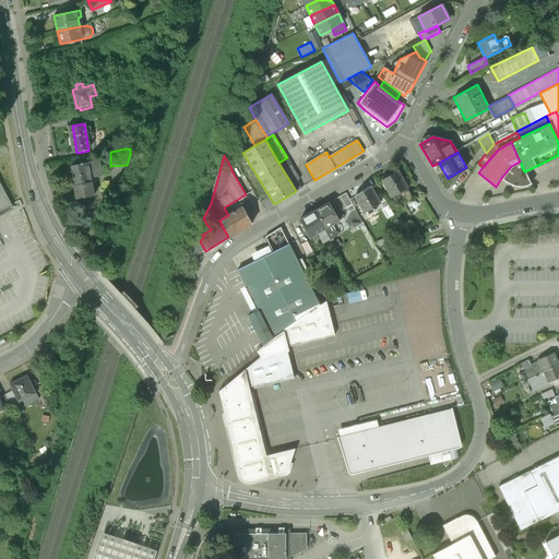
[(287,157),(278,163),(292,183),(297,180),(300,179),(287,157)]
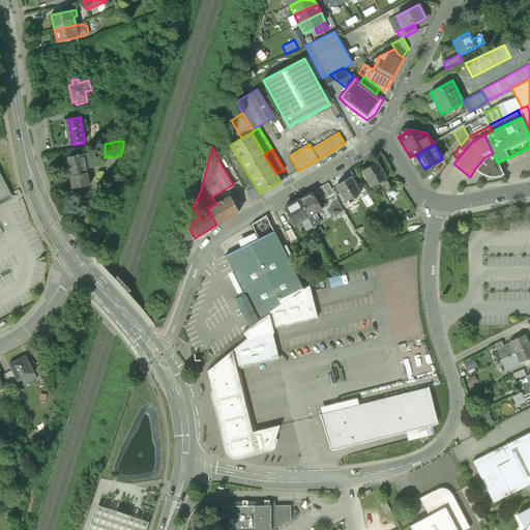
[(94,152),(68,157),(71,174),(70,175),(72,187),(90,184),(86,163),(95,160),(94,152)]
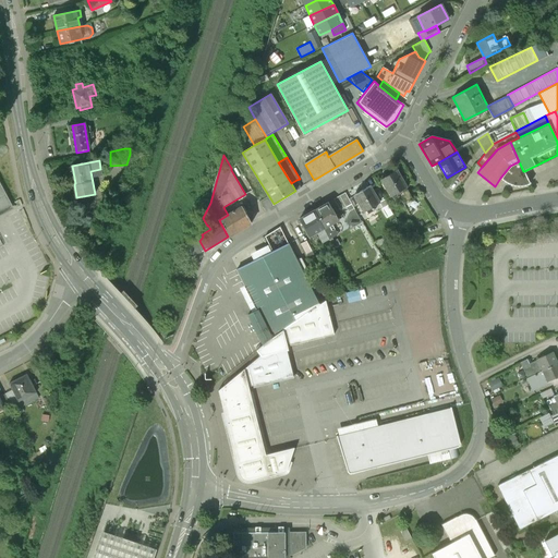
[(519,161),(510,166),(500,178),(504,181),(507,183),(509,184),(511,185),(516,186),(520,186),(523,186),(526,185),(530,183),(524,171),(523,171),(519,161)]
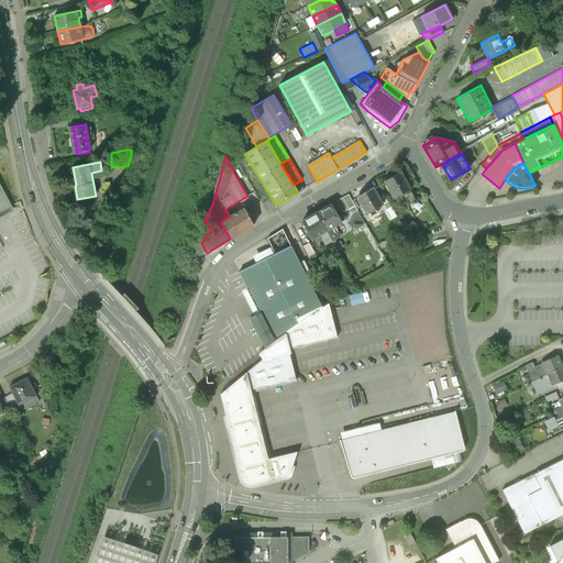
[(400,173),(384,181),(394,198),(395,197),(400,206),(406,202),(408,207),(417,201),(400,173)]
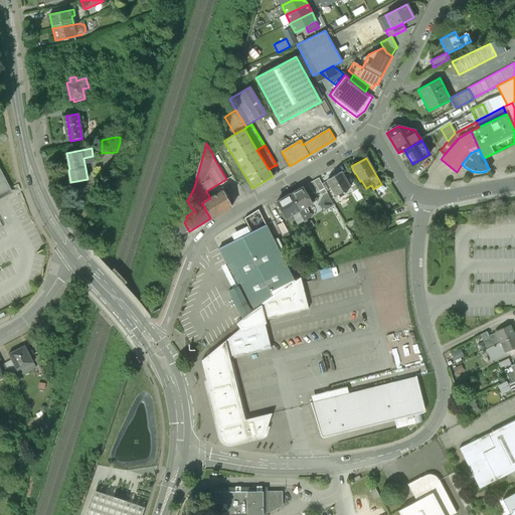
[(274,166),(269,169),(273,176),(278,173),(274,166)]
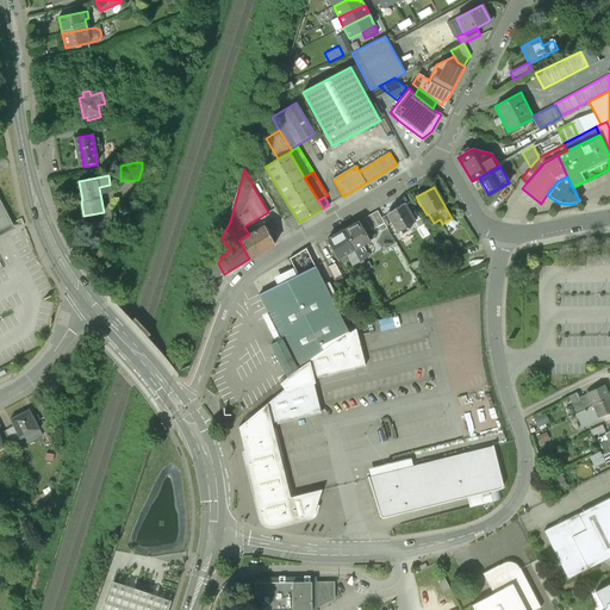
[(0,236),(16,228),(0,199),(0,236)]
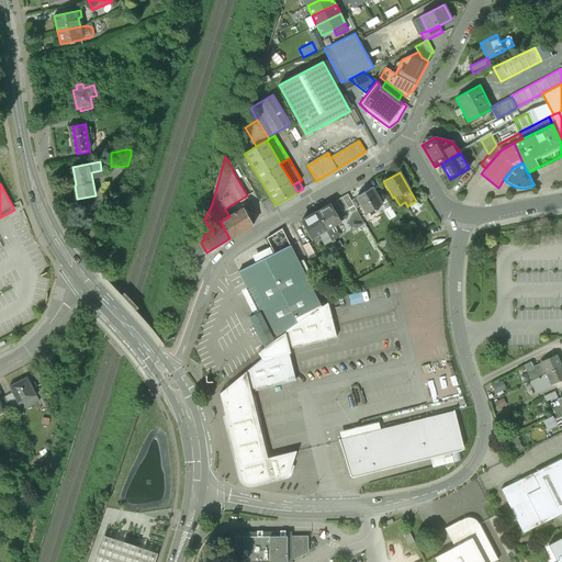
[(372,188),(357,197),(367,213),(369,212),(370,215),(377,211),(375,209),(382,204),(375,193),(372,188)]
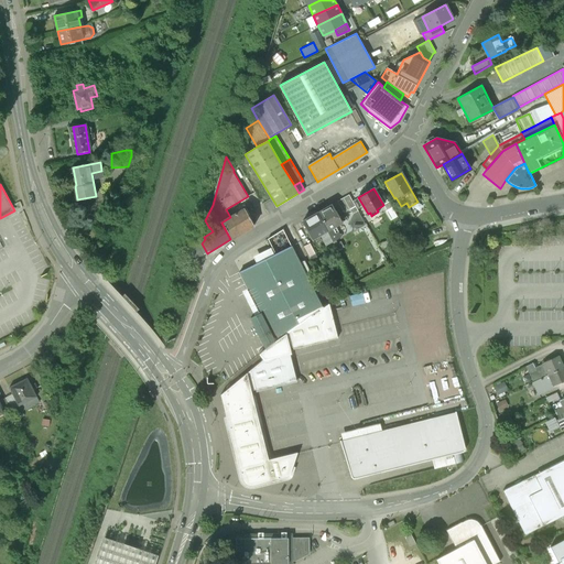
[(392,207),(382,190),(377,194),(383,205),(387,210),(392,207)]
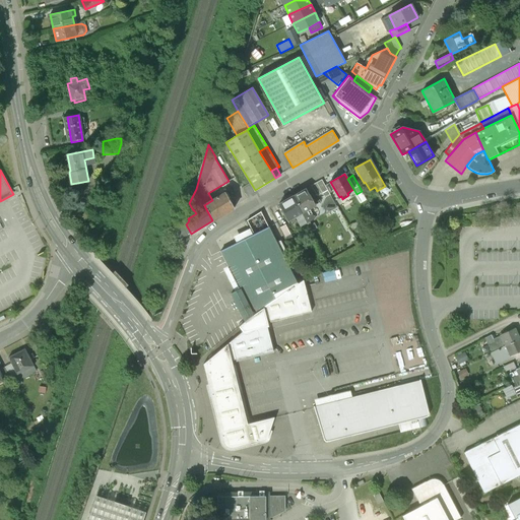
[(330,195),(322,180),(311,186),(317,196),(322,193),(325,198),(330,195)]
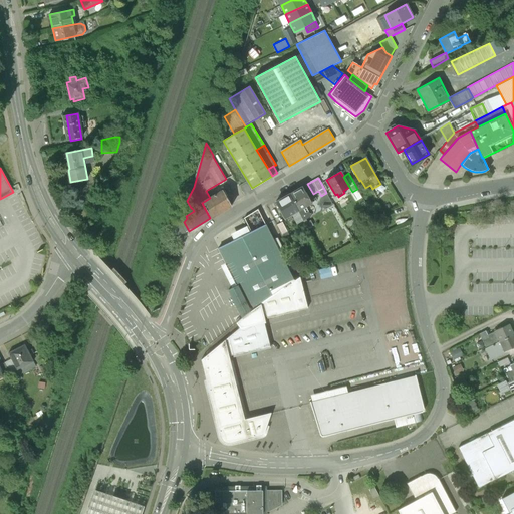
[(302,187),(290,194),(303,220),(311,216),(308,211),(305,212),(302,207),(311,202),(302,187)]
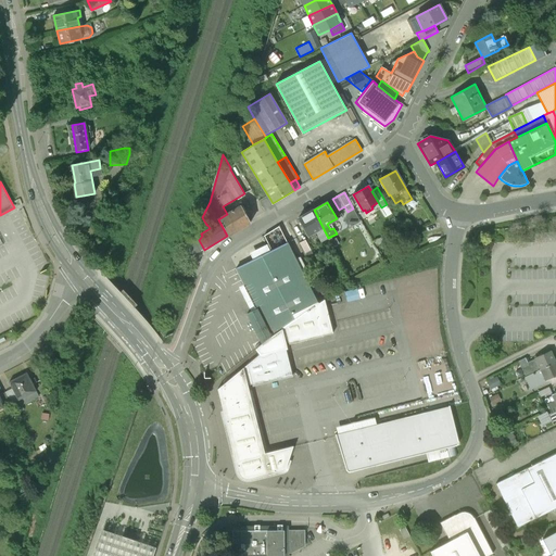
[(251,223),(241,205),(227,214),(218,219),(227,236),(251,223)]
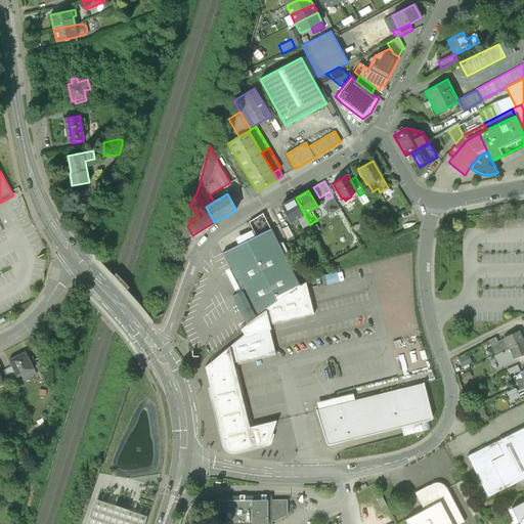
[(296,198),(281,206),(291,222),(299,217),(305,227),(309,224),(296,198)]
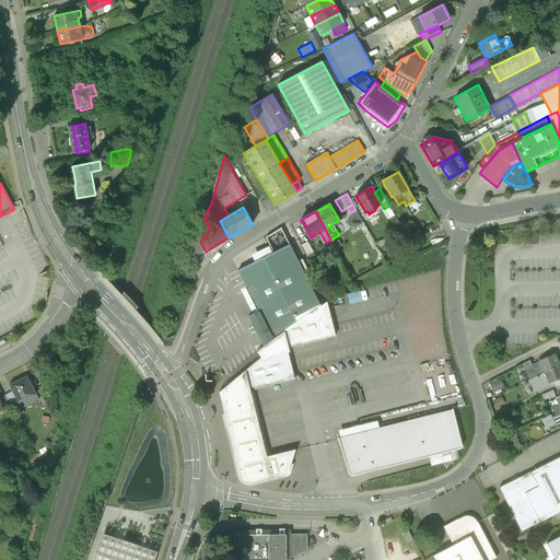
[(281,228),(266,237),(273,253),(289,244),(289,245),(290,245),(281,229),(281,228)]
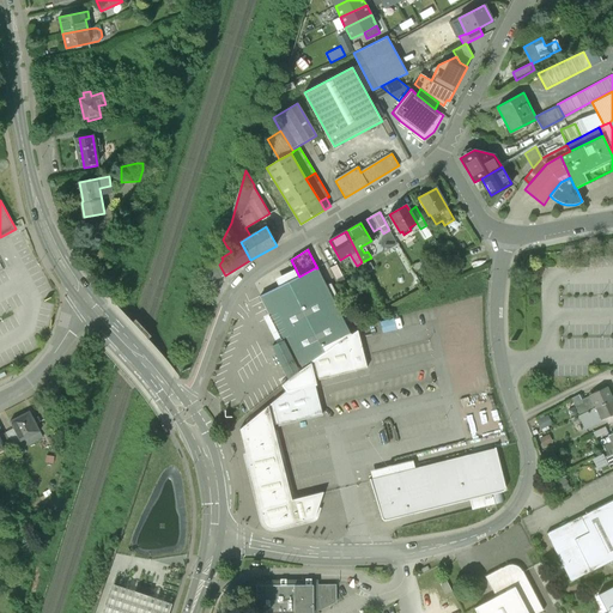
[(337,265),(331,267),(337,280),(344,277),(337,265)]
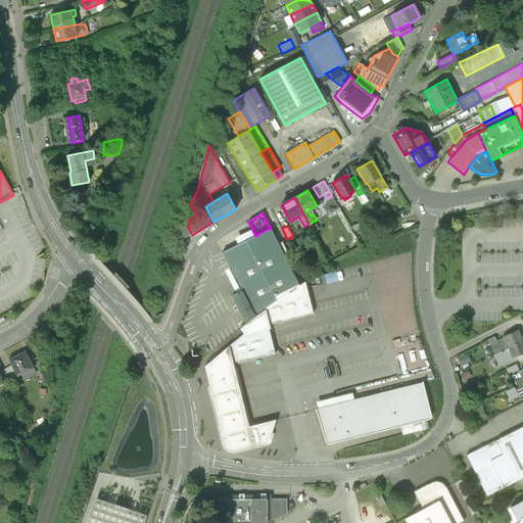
[(241,290),(255,317),(299,286),(288,264),(292,262),(282,242),(278,244),(271,229),(270,229),(270,228),(255,236),(247,239),(232,247),(222,252),(226,259),(241,290)]
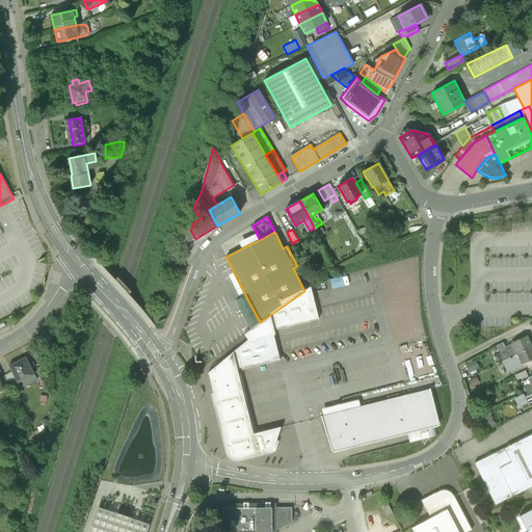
[(311,286),(260,322),(250,329),(245,334),(249,338),(233,351),(237,368),(280,360),(272,328),(276,327),(276,329),(318,319),(311,286)]
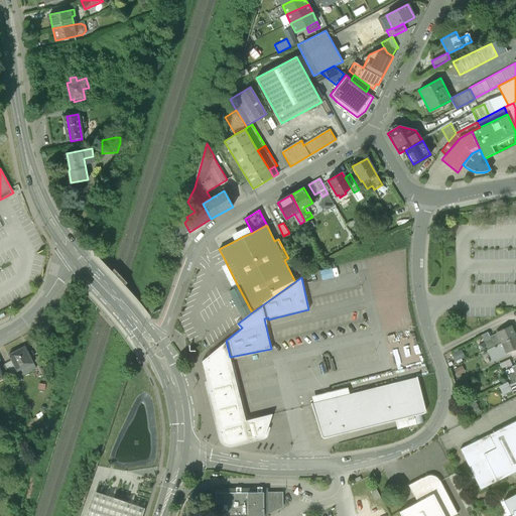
[(252,312),(238,286),(234,289),(229,291),(232,295),(243,319),(252,312)]
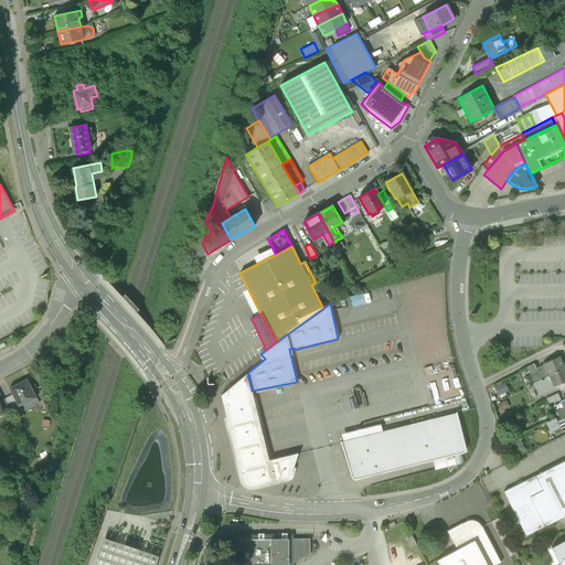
[(558,358),(534,369),(536,372),(530,375),(533,382),(564,369),(558,358)]
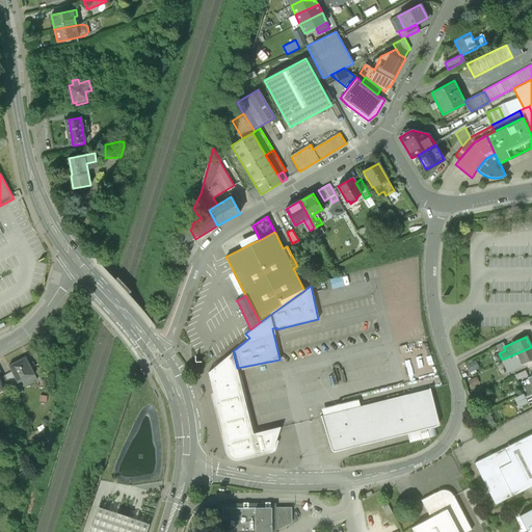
[(502,360),(501,361),(506,372),(523,365),(522,364),(531,357),(531,349),(531,347),(502,360)]
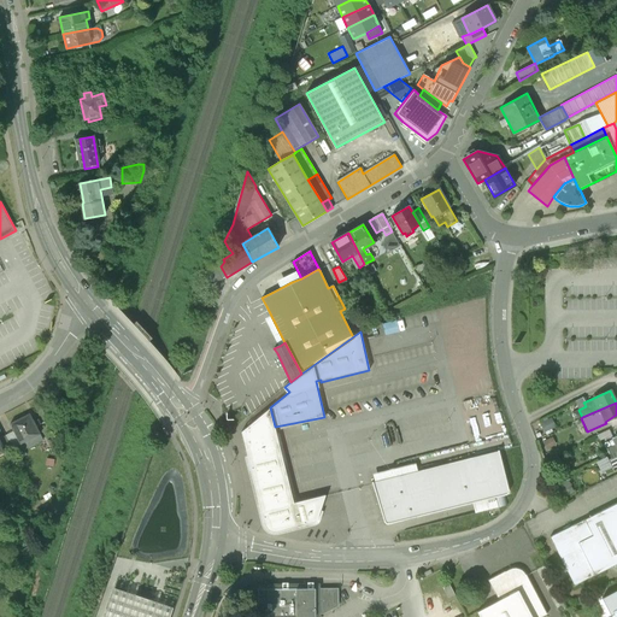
[(325,494),(294,503),(285,463),(275,427),(270,407),(241,432),(251,469),(264,523),(266,527),(269,530),(274,532),(277,532),(313,522),(316,521),(317,519),(325,494)]
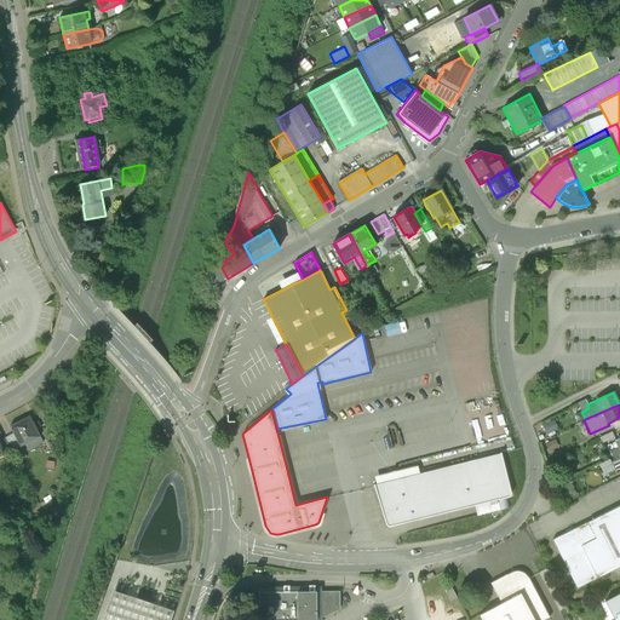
[(30,415),(11,425),(22,445),(40,435),(30,415)]
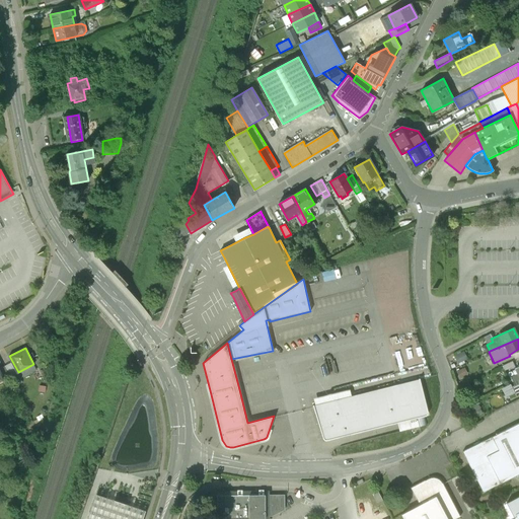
[(512,361),(502,366),(504,371),(515,366),(512,361)]
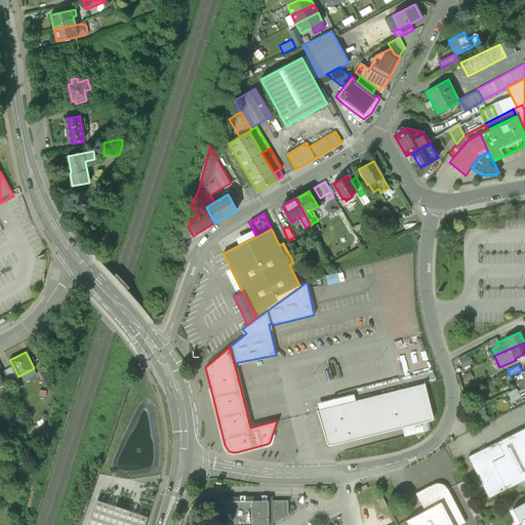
[(355,401),(338,405),(337,402),(331,404),(332,406),(319,410),(318,410),(317,409),(316,410),(319,419),(327,444),(328,445),(330,446),(389,431),(390,431),(402,428),(431,420),(432,420),(433,419),(433,417),(425,382),(423,382),(423,384),(355,401)]
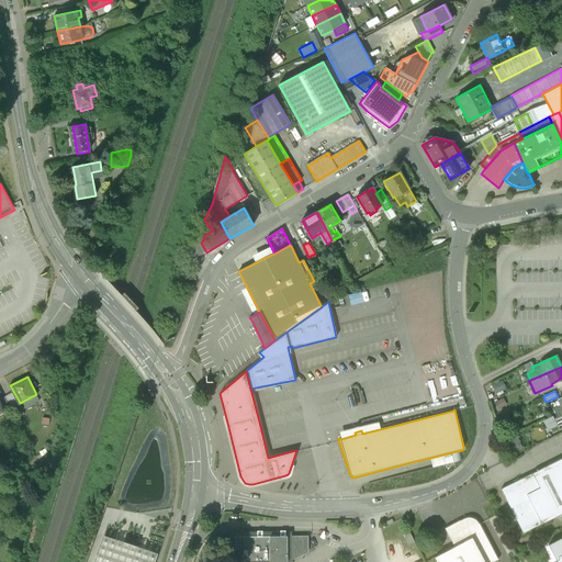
[(339,431),(341,439),(356,435),(355,433),(361,430),(362,434),(380,429),(379,422),(339,431)]
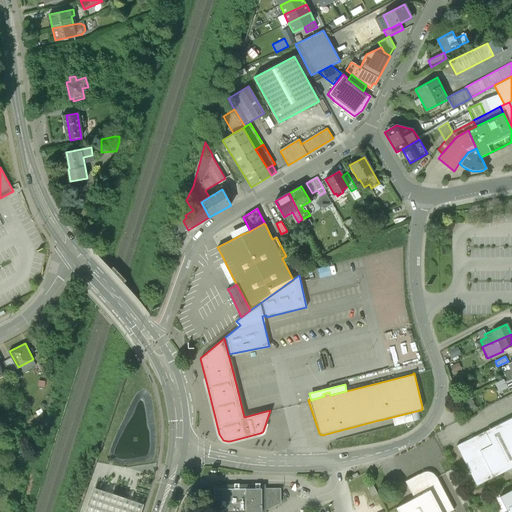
[(471,395),(460,399),(465,412),(476,408),(471,395)]
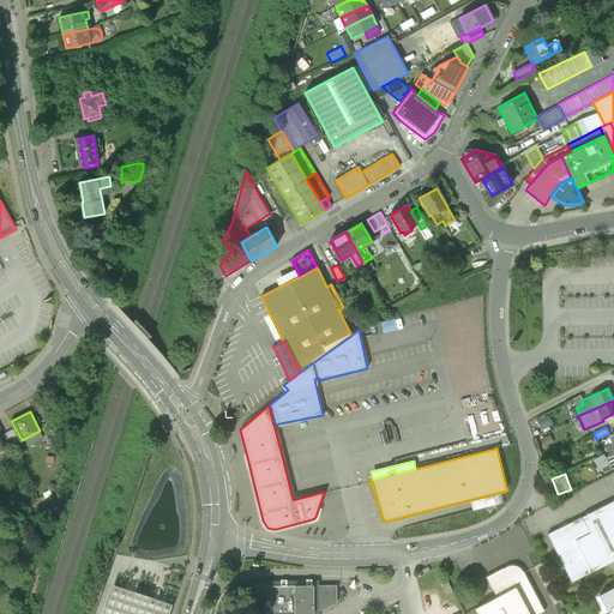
[(504,492),(470,500),(473,511),(506,501),(504,492)]
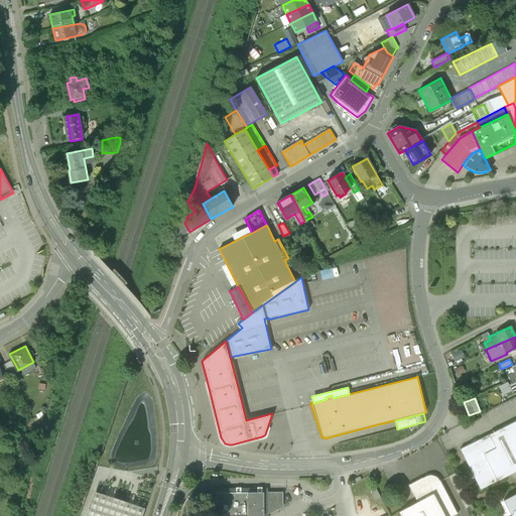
[(515,420),(460,448),(480,490),(515,471),(515,420)]
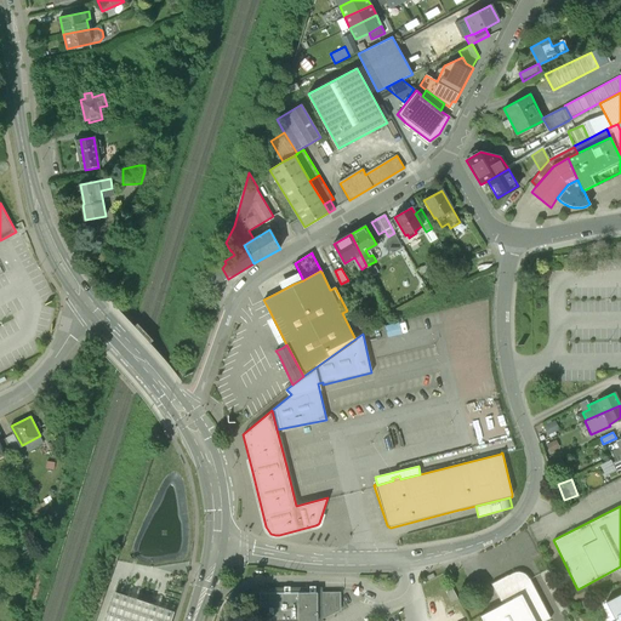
[(519,571),(516,571),(512,573),(508,575),(491,584),(502,604),(480,615),(483,620),(545,620),(551,617),(529,577),(528,575),(525,574),(522,571),(519,571)]
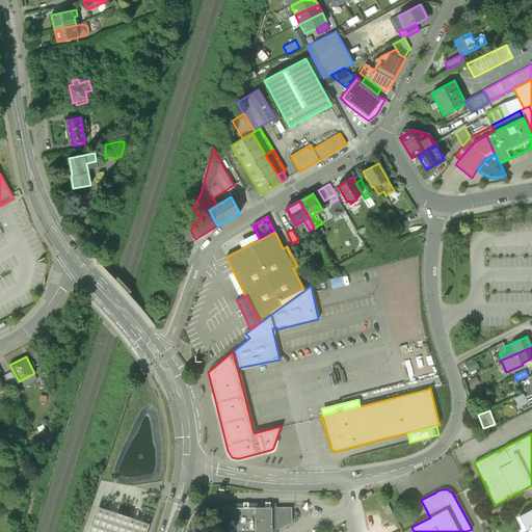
[(392,512),(387,502),(381,504),(387,515),(392,512)]
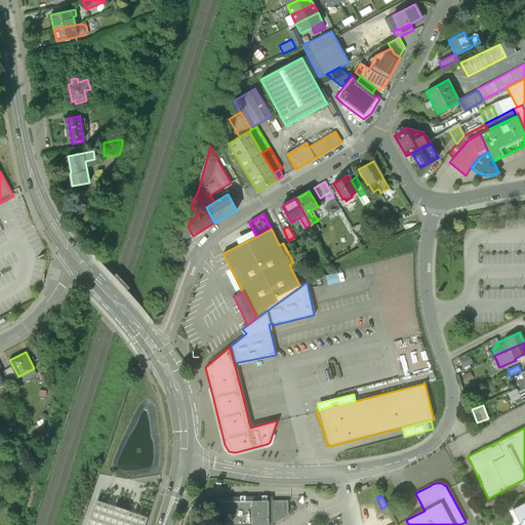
[(287,500),(267,500),(267,498),(261,499),(261,500),(245,500),(245,499),(240,499),(240,500),(219,501),(219,515),(219,524),(234,524),(235,524),(237,524),(268,524),(268,522),(275,522),(288,515),(287,500)]
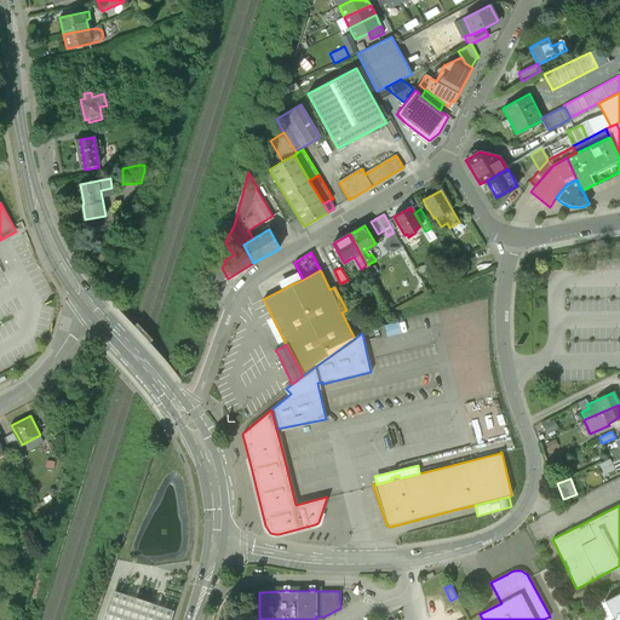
[(170,619),(173,610),(150,602),(151,602),(137,597),(137,598),(114,590),(103,619),(170,619)]
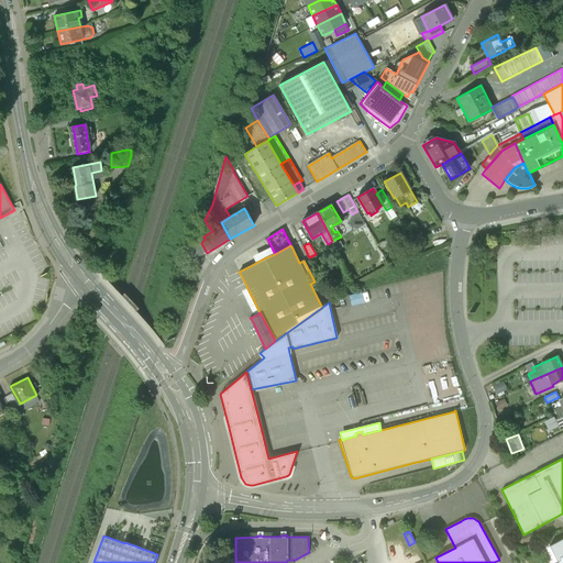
[(562,562),(562,538),(550,545),(559,562),(562,562)]
